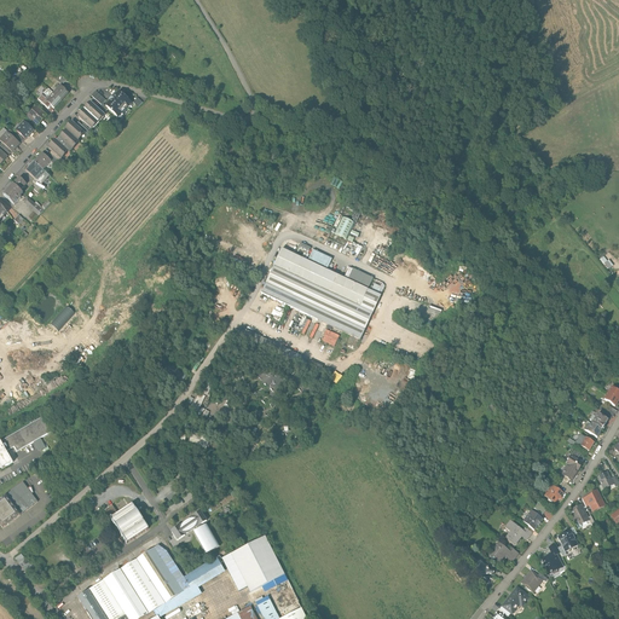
[(56,80),(62,86),(67,80),(61,75),(56,80)]
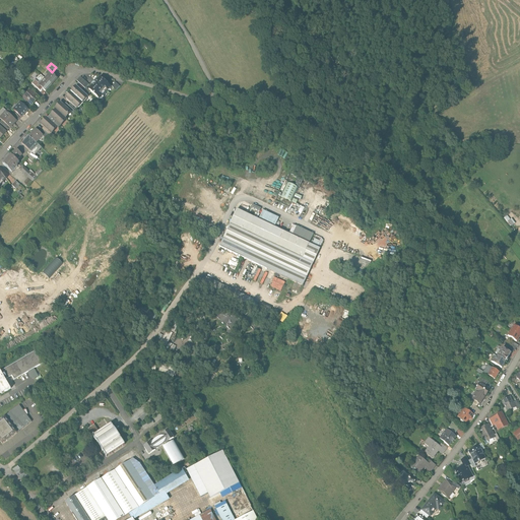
[(45,79),(51,84),(57,78),(51,72),(45,79)]
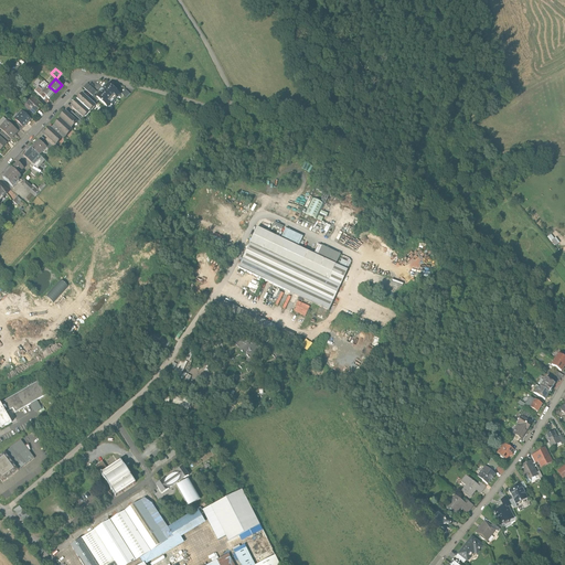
[(50,99),(55,92),(49,86),(44,82),(41,86),(43,88),(41,89),(39,87),(34,92),(40,96),(44,99),(46,96),(50,99)]
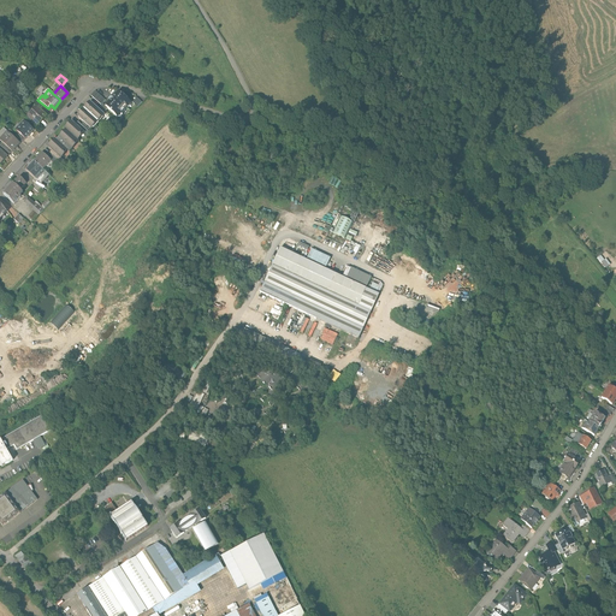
[(95,90),(90,95),(101,105),(102,104),(106,100),(95,90)]
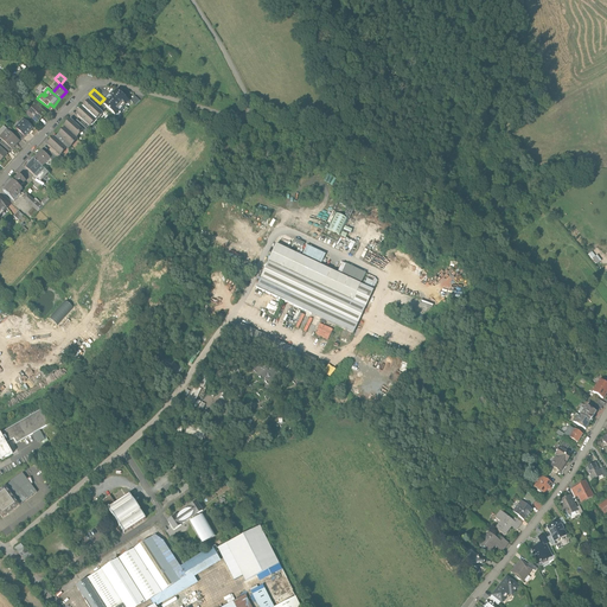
[(109,98),(103,104),(106,107),(114,115),(119,110),(120,112),(126,106),(123,104),(127,101),(116,90),(112,96),(109,94),(107,97),(109,98)]
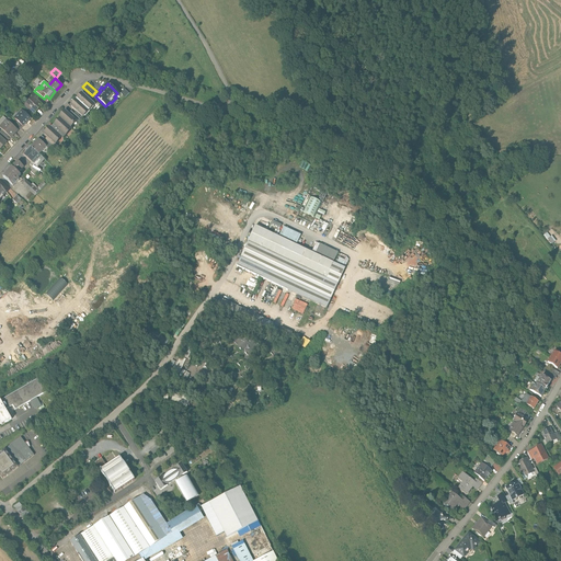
[(77,100),(88,111),(91,107),(92,107),(93,106),(93,105),(94,104),(90,100),(83,93),(77,100)]
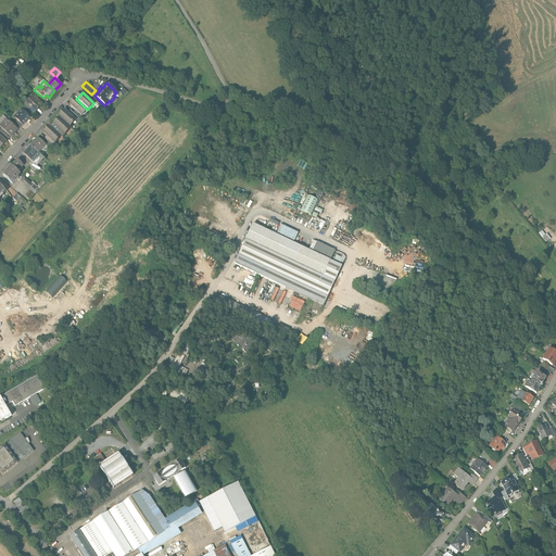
[(25,104),(34,113),(41,104),(33,97),(25,104)]
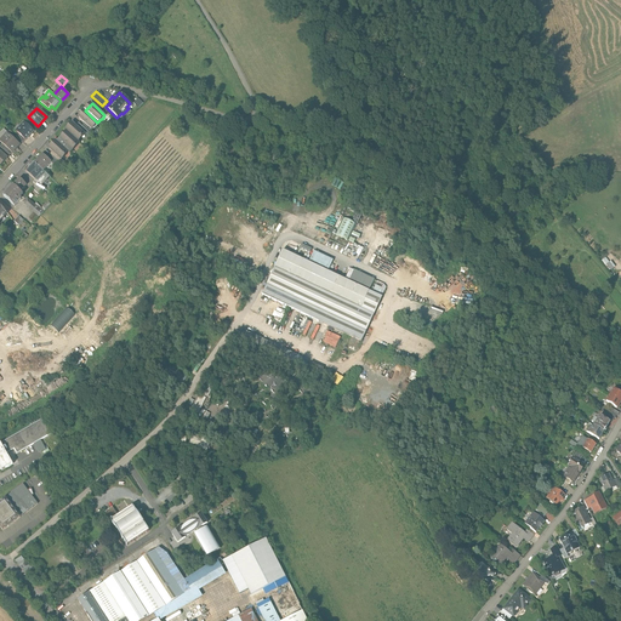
[(79,118),(86,125),(91,130),(91,129),(92,129),(93,129),(95,127),(95,126),(97,123),(85,110),(79,118)]
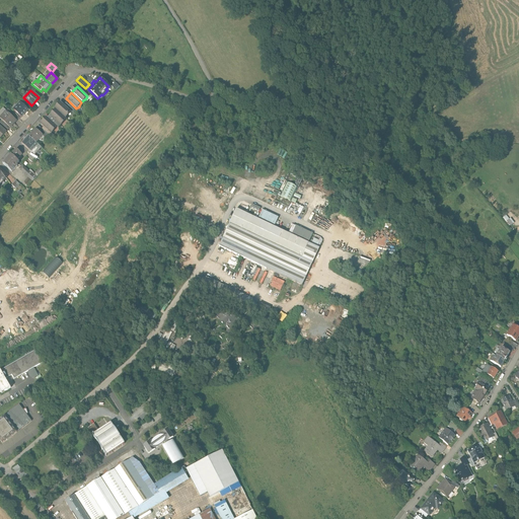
[(15,112),(21,117),(28,109),(20,102),(16,106),(17,106),(14,110),(15,112)]
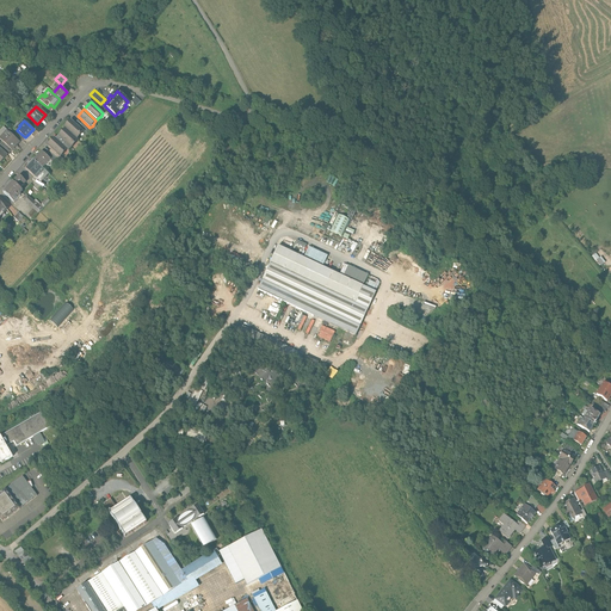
[(66,130),(76,140),(84,133),(82,131),(84,131),(75,123),(72,121),(65,129),(66,130)]
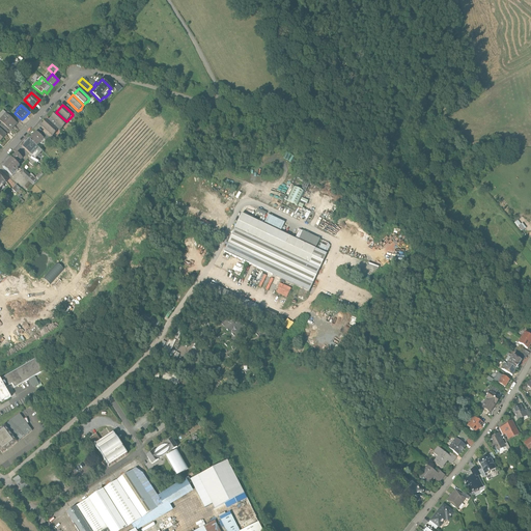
[(73,115),(76,118),(79,115),(77,113),(72,109),(67,105),(65,107),(73,114),(72,114),(73,115)]
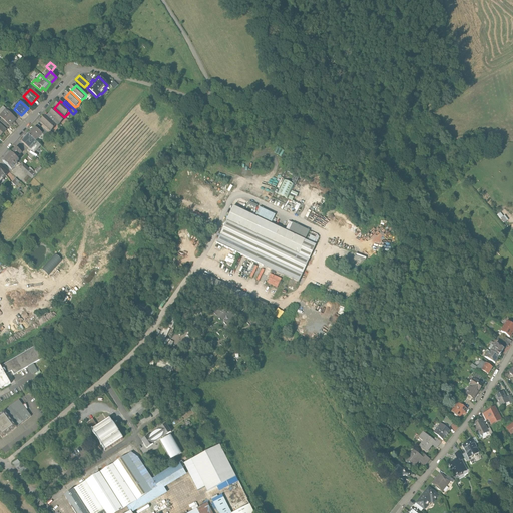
[(10,126),(16,119),(11,114),(3,107),(0,110),(0,117),(1,118),(10,126)]
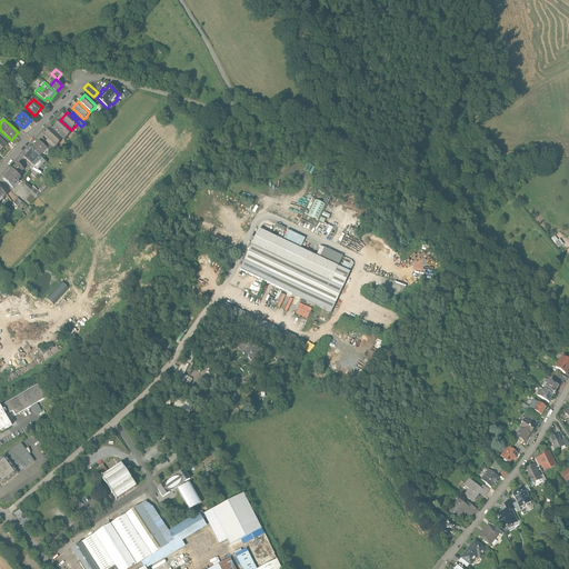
[(63,140),(65,141),(73,131),(71,130),(61,121),(56,128),(57,129),(55,131),(63,140)]
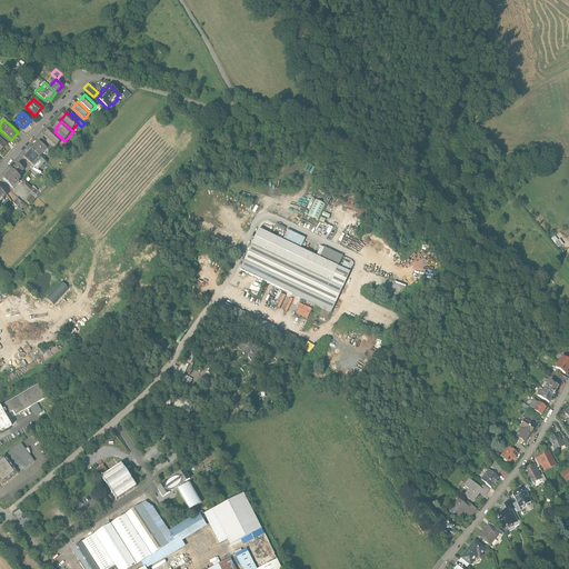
[(56,146),(57,147),(63,140),(55,131),(51,129),(46,137),(48,139),(56,146)]
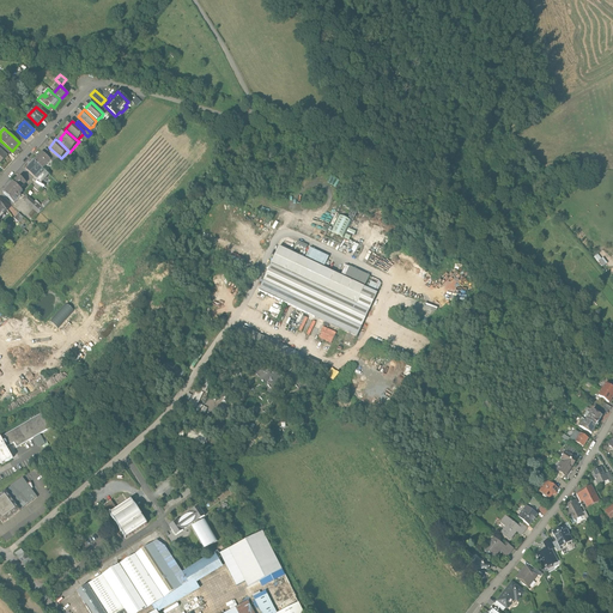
[(0,143),(0,145),(10,153),(12,151),(1,141),(0,143)]
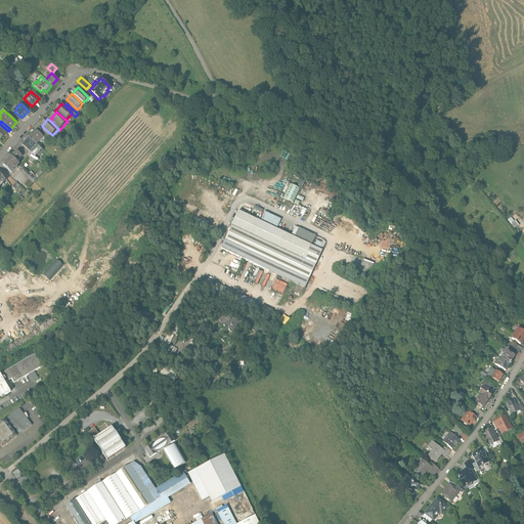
[(39,128),(37,130),(43,137),(47,141),(50,138),(42,130),(39,128)]
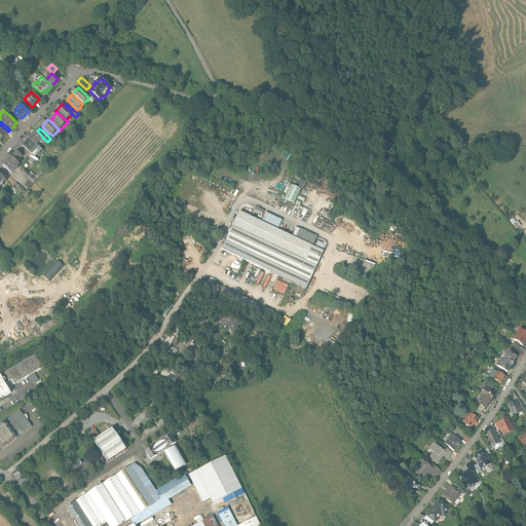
[(50,139),(53,141),(55,138),(52,136),(51,135),(44,128),(42,130),(50,139)]
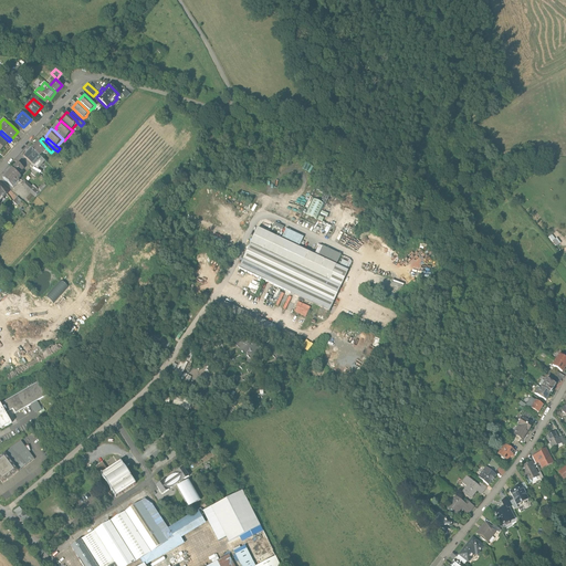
[(39,140),(31,148),(40,156),(46,148),(40,140),(39,140)]
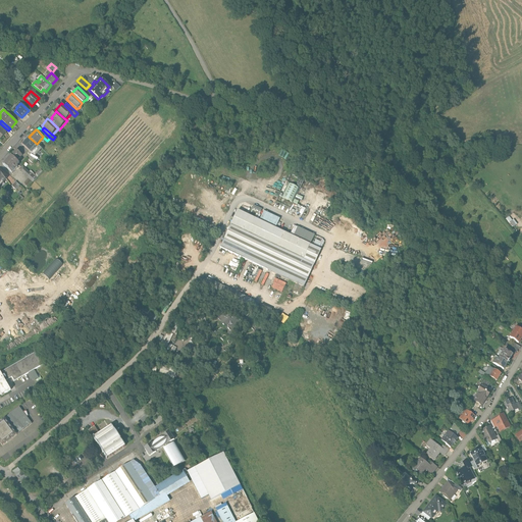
[(29,137),(21,145),(30,152),(28,154),(30,155),(36,161),(39,159),(38,158),(38,159),(35,155),(39,150),(35,146),(37,144),(29,137)]
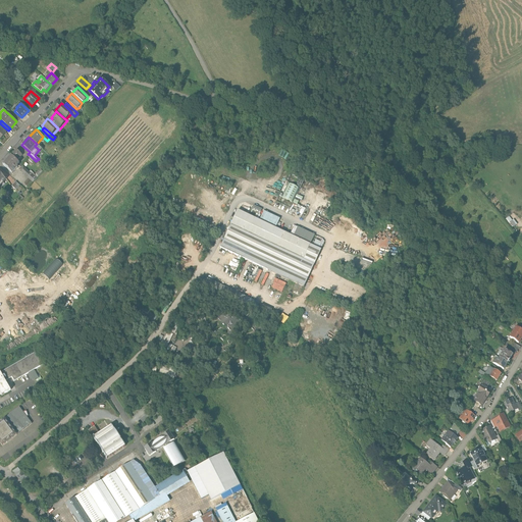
[(11,156),(17,161),(22,156),(16,150),(11,156)]
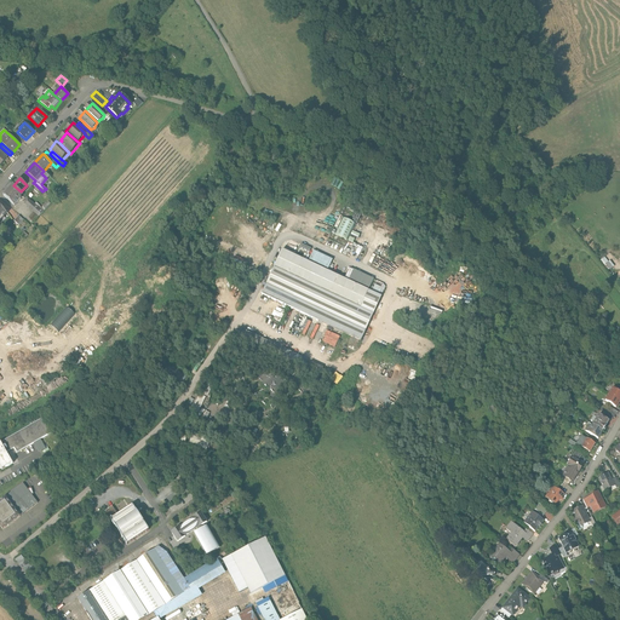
[(13,185),(4,196),(15,206),(21,199),(19,197),(22,195),(23,194),(21,191),(13,185)]
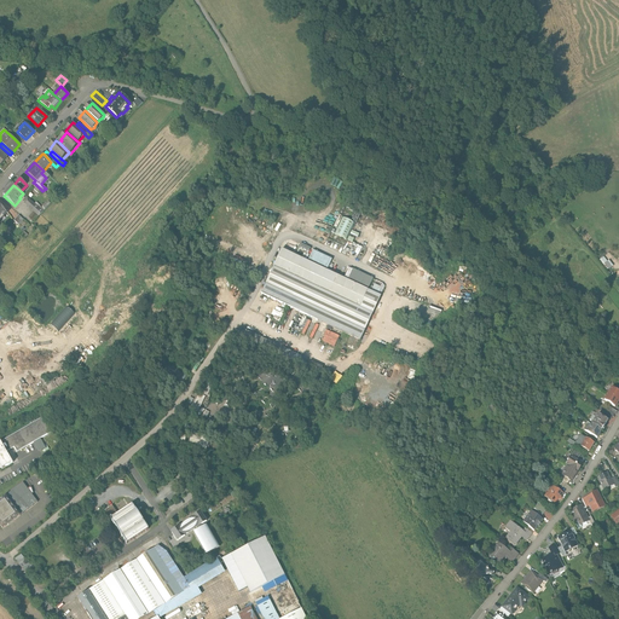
[(28,218),(33,223),(42,212),(23,194),(22,195),(22,196),(25,200),(23,202),(23,203),(34,212),(28,218)]
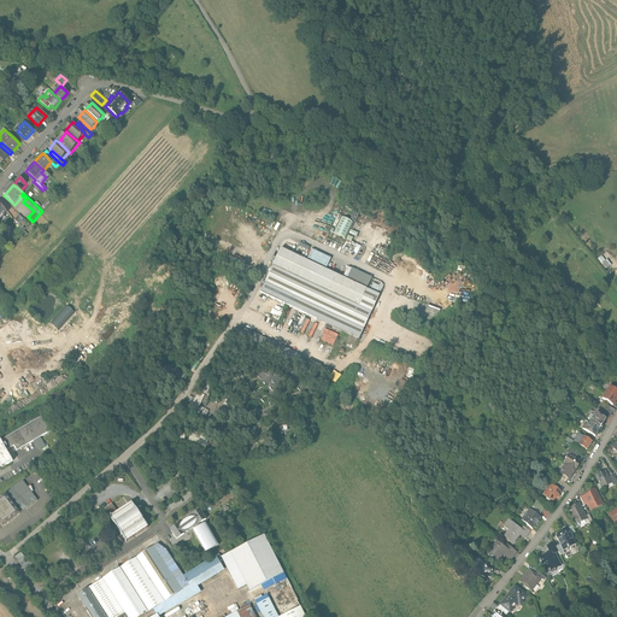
[(353,222),(341,217),(334,234),(346,239),(353,222)]
